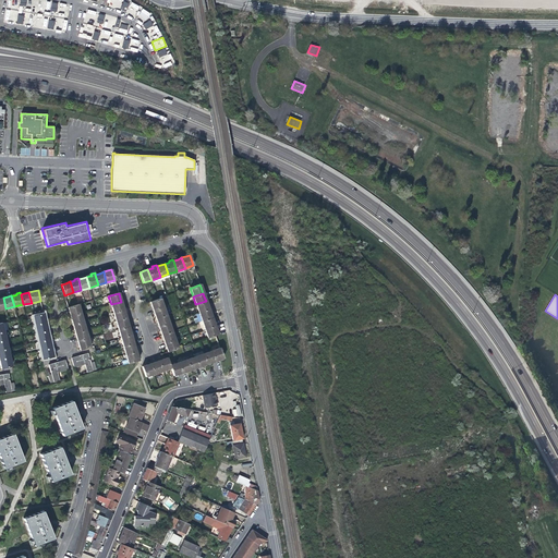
[(152,306),(153,311),(164,306),(160,299),(158,300),(150,302),(152,306)]
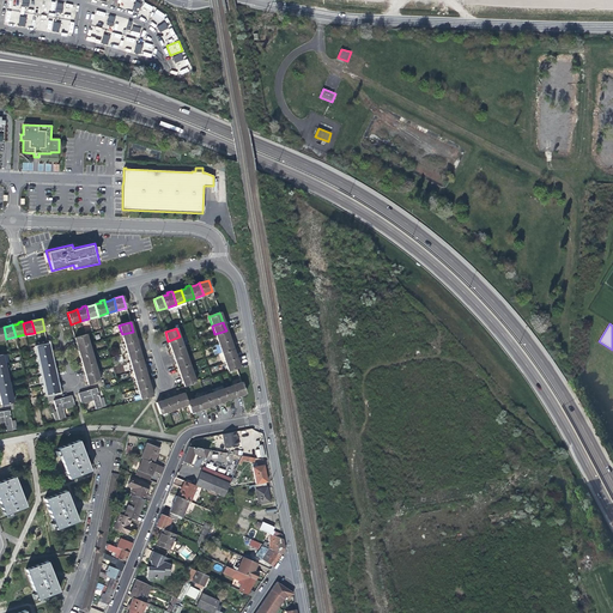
[(214,334),(218,344),(229,340),(228,335),(226,331),(214,334)]
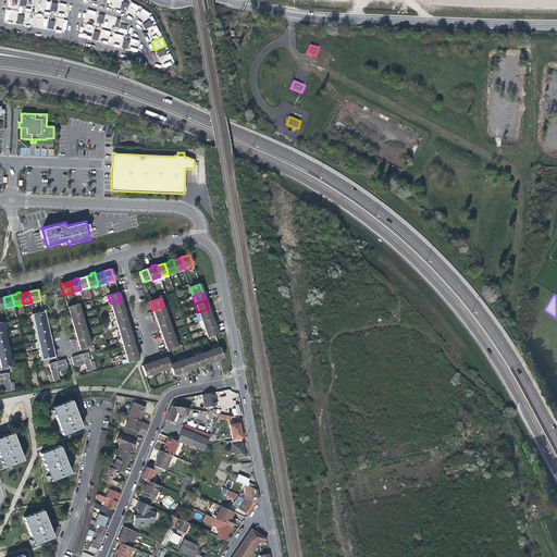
[(111,304),(113,312),(123,309),(122,305),(121,301),(111,304)]
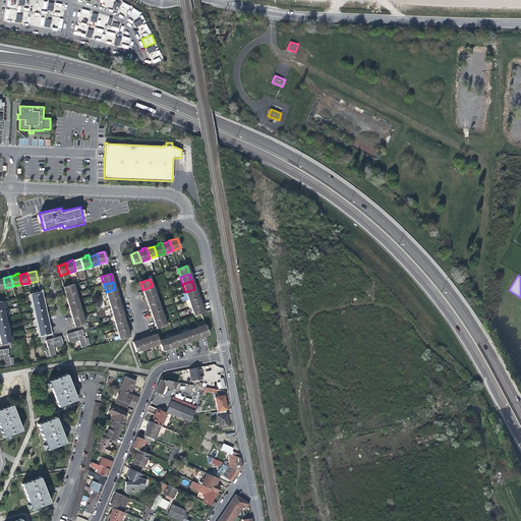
[(63,288),(65,295),(75,293),(73,285),(71,285),(63,288)]
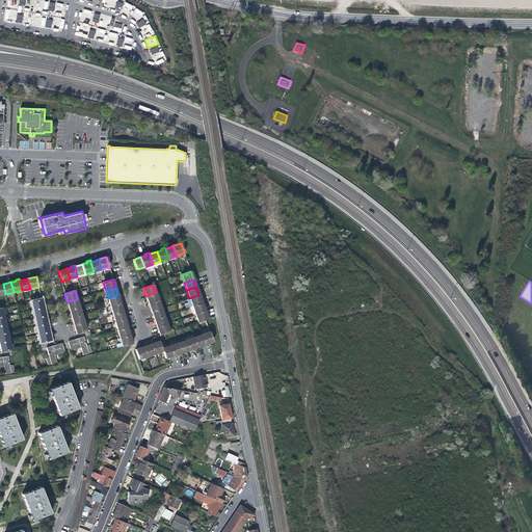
[(158,300),(156,292),(145,296),(148,300),(149,303),(158,300)]
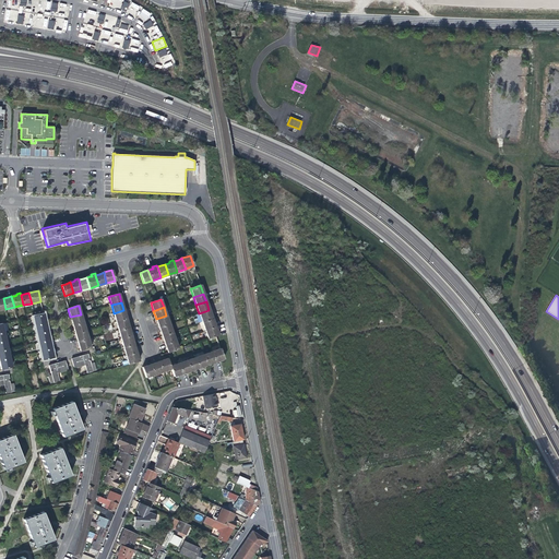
[(114,313),(116,322),(127,319),(126,314),(123,310),(114,313)]
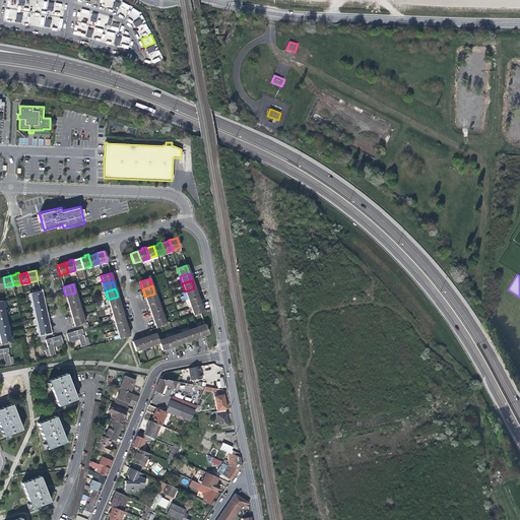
[(185,291),(188,300),(197,297),(196,291),(194,288),(185,291)]
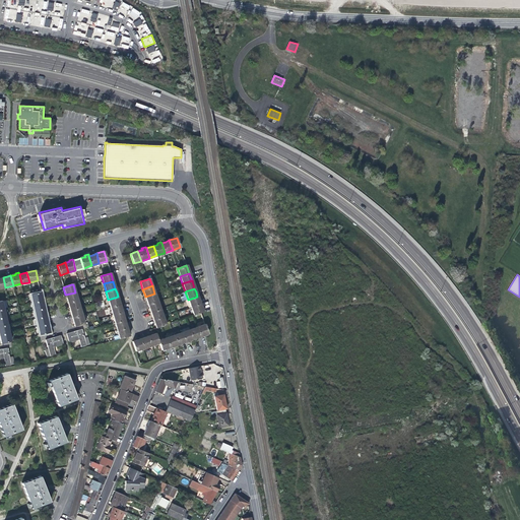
[(30,295),(31,303),(42,301),(40,293),(31,295),(30,295)]
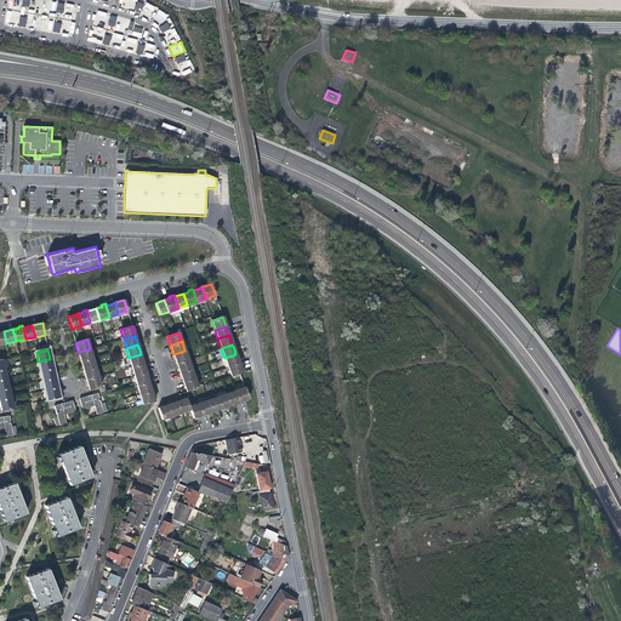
[(92,358),(90,349),(78,352),(81,362),(92,358)]
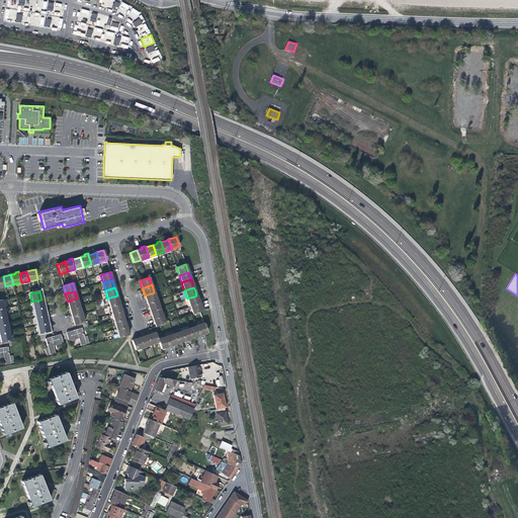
[(157,299),(154,292),(145,295),(146,299),(147,304),(157,299)]
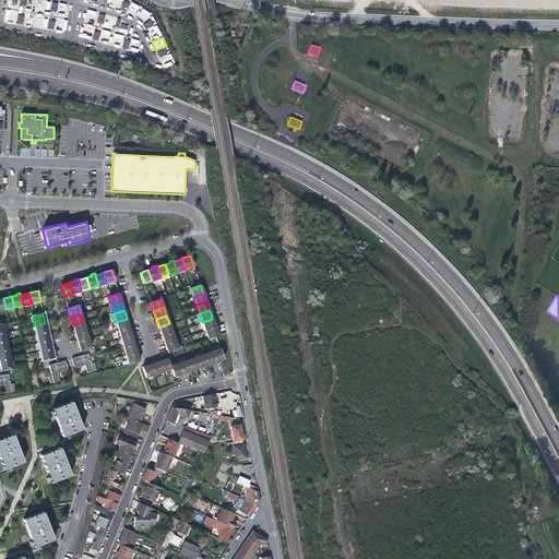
[(116,322),(118,330),(129,326),(128,323),(127,319),(116,322)]
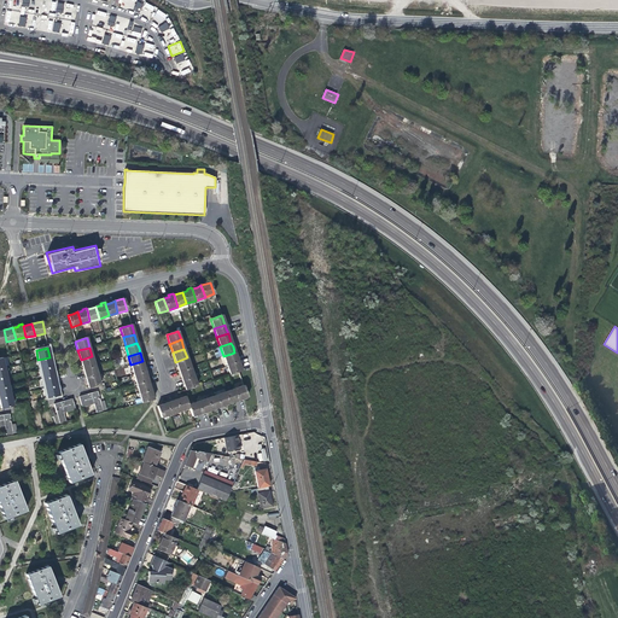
[(223,356),(227,365),(238,361),(235,356),(234,353),(223,356)]
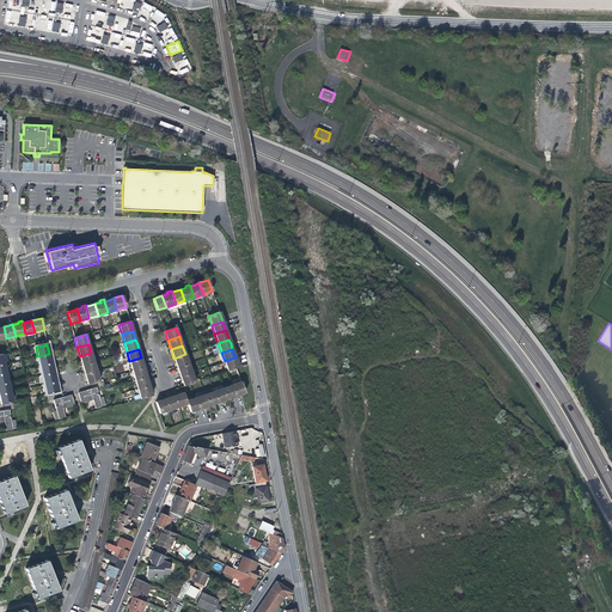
[(93,362),(91,353),(80,356),(83,366),(93,362)]
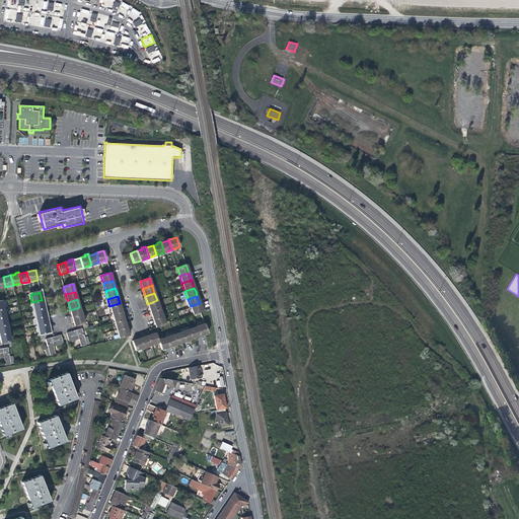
[(31,302),(33,310),(44,308),(42,300),(31,302)]
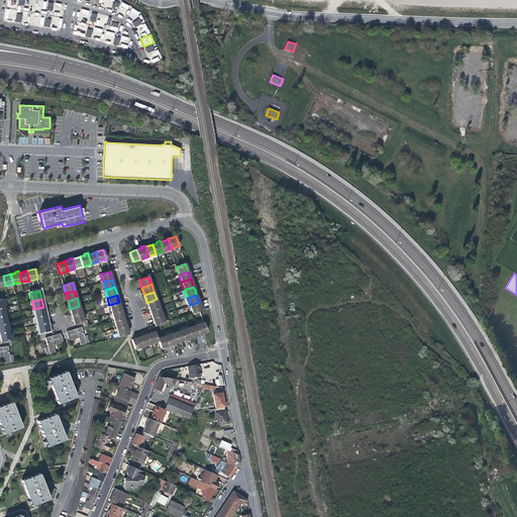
[(160,307),(157,299),(146,303),(148,307),(149,310),(160,307)]
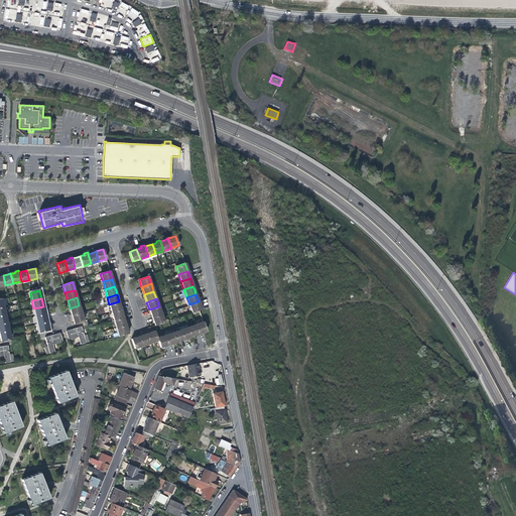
[(109,304),(111,312),(121,309),(120,305),(119,301),(109,304)]
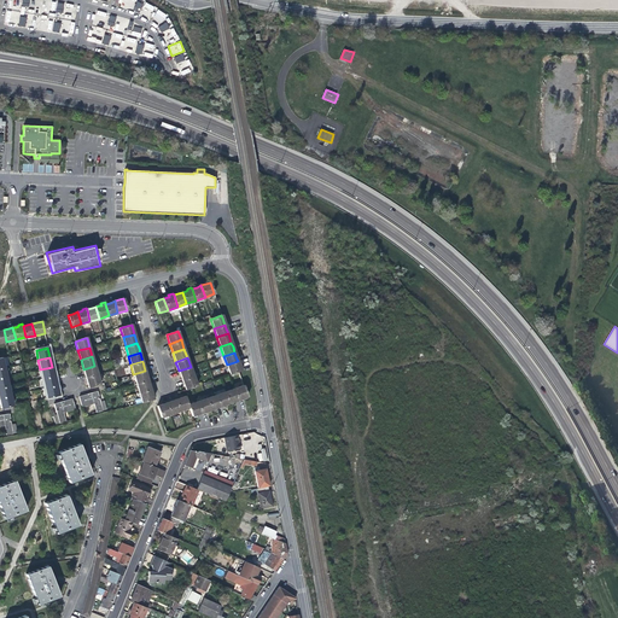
[(239,366),(238,361),(227,365),(229,374),(238,371),(240,371),(239,366)]
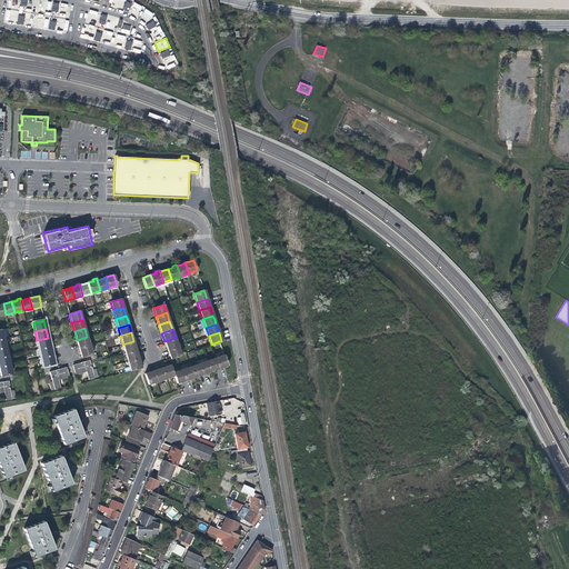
[(89,345),(87,337),(77,340),(79,348),(89,345)]
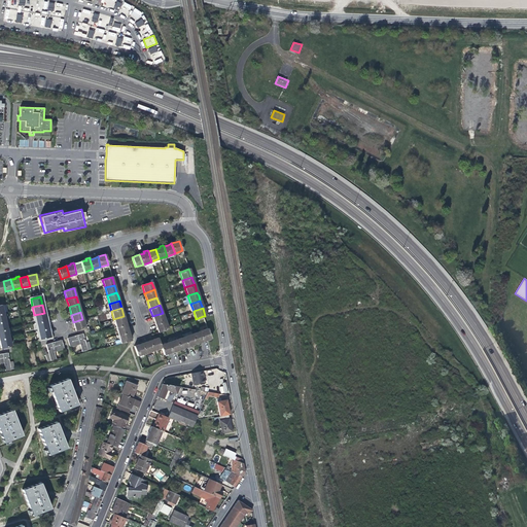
[(34,315),(36,323),(46,321),(44,313),(34,315)]
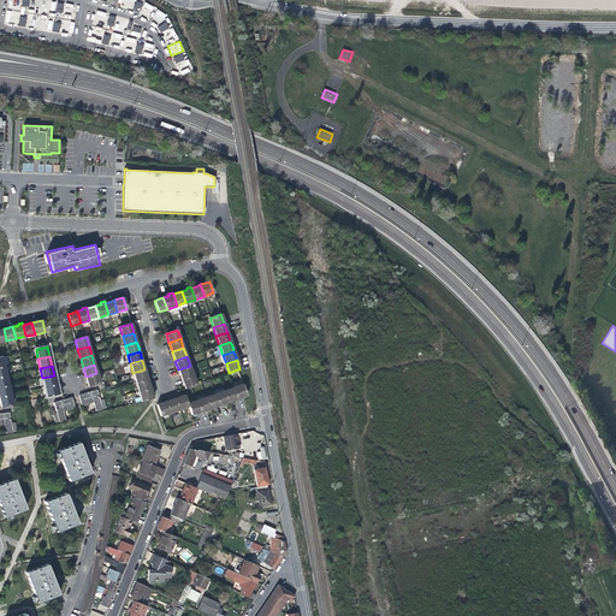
[(193,375),(190,366),(178,369),(181,375),(182,379),(193,375)]
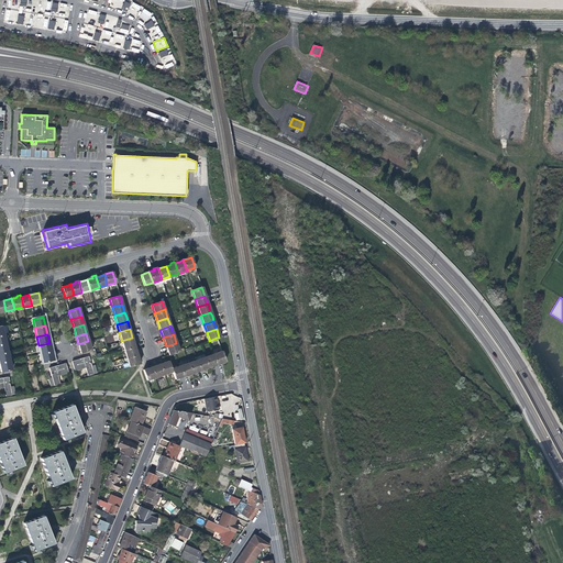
[(121,341),(124,350),(134,346),(133,342),(132,338),(121,341)]
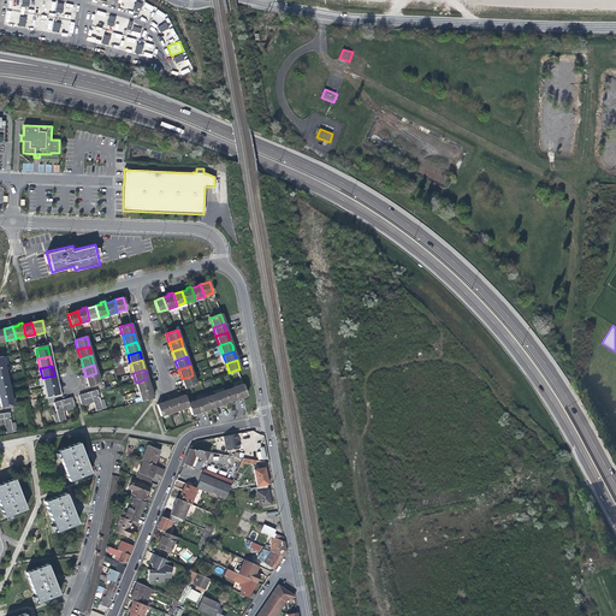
[(100,384),(96,373),(86,377),(88,386),(95,385),(100,384)]
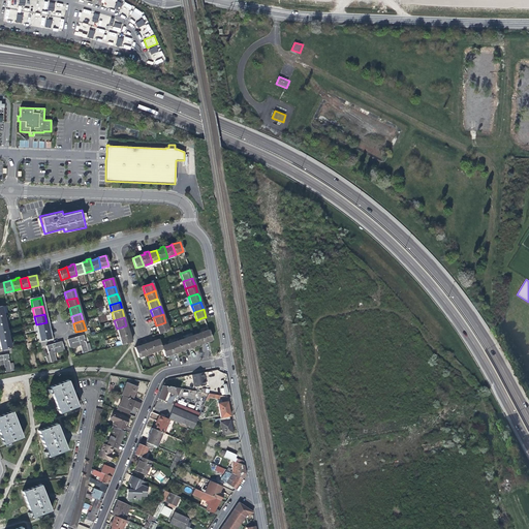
[(36,324),(38,333),(49,331),(47,322),(36,324)]
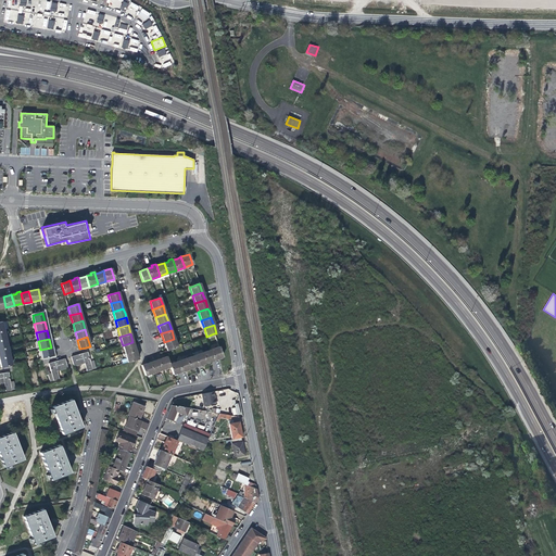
[(174,339),(164,342),(165,346),(167,351),(173,349),(177,346),(174,339)]
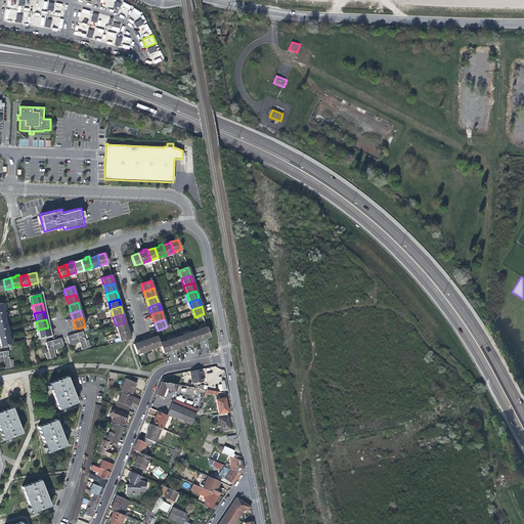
[(116,325),(118,333),(128,331),(126,325),(125,322),(116,325)]
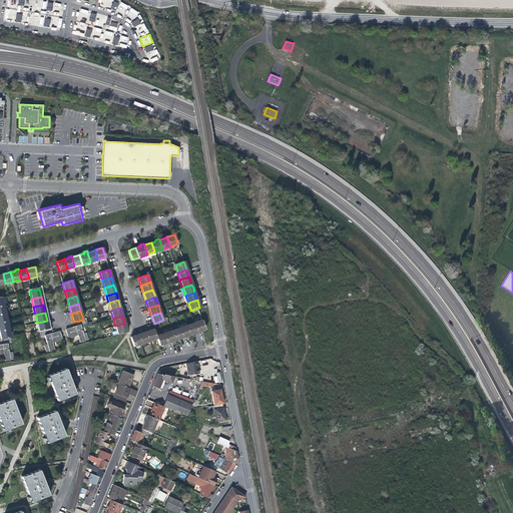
[(202,320),(194,323),(197,332),(200,331),(205,330),(202,320)]
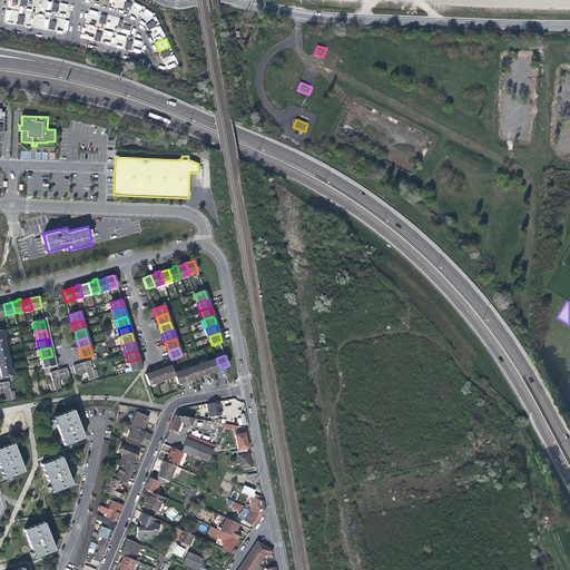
[(0,367),(10,365),(8,356),(0,357),(0,367)]
